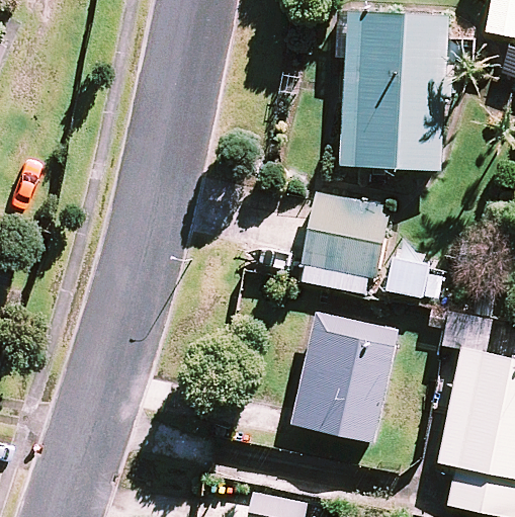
[(445,16),(347,11),(338,166),(437,171),(445,16)]
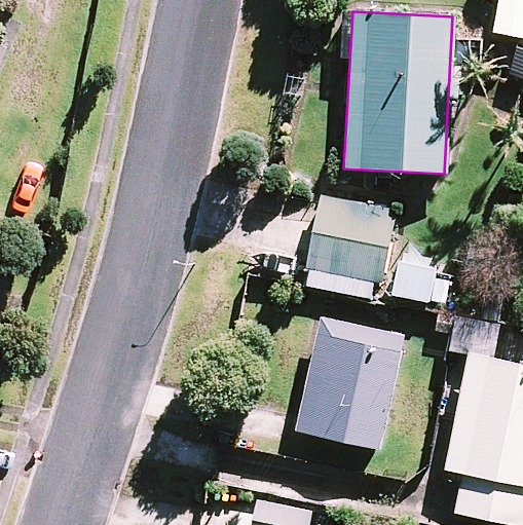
[(393,208),(319,196),(305,288),(379,299),(393,208)]
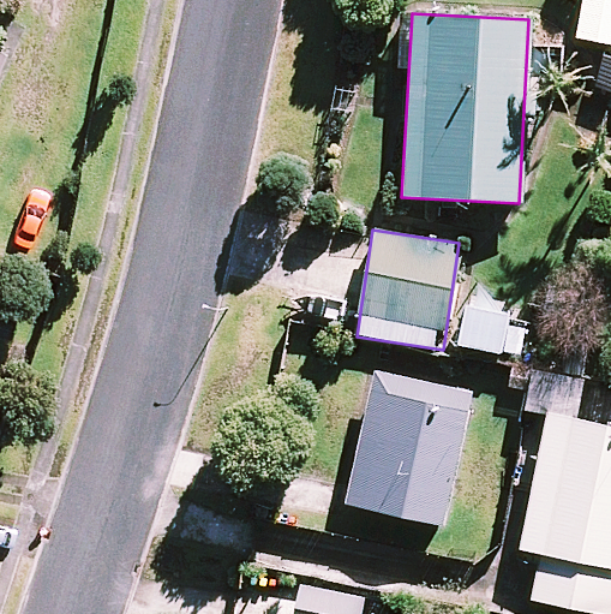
[(526,321),(466,308),(457,344),(519,357),(526,321)]
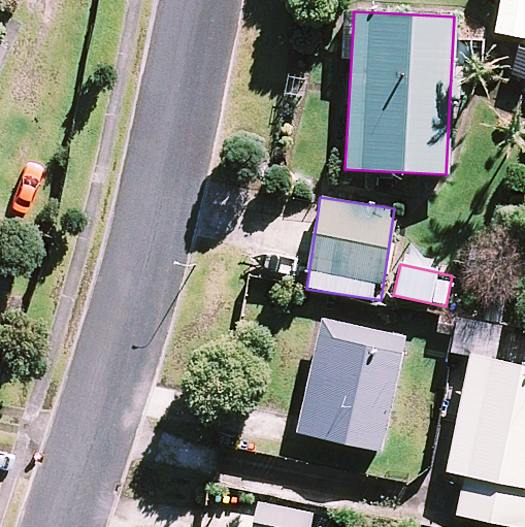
[(405,336),(322,317),(295,432),(379,451),(405,336)]
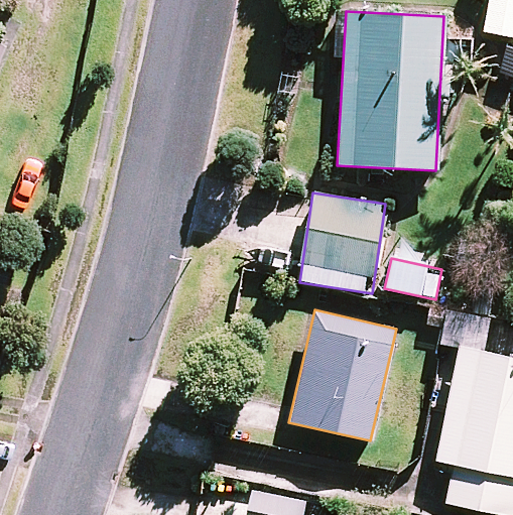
[(489,320),(445,311),(438,345),(460,349),(435,461),(453,465),(444,503),(501,514),(510,514),(512,505),(512,360),(482,354),(489,320)]
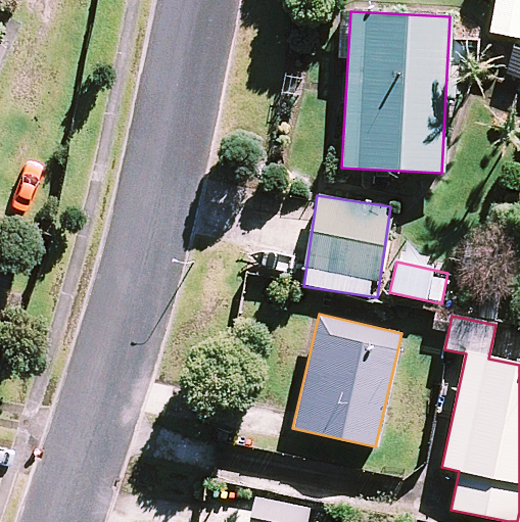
[(304,521),(308,509),(254,500),(250,521),(304,521)]
